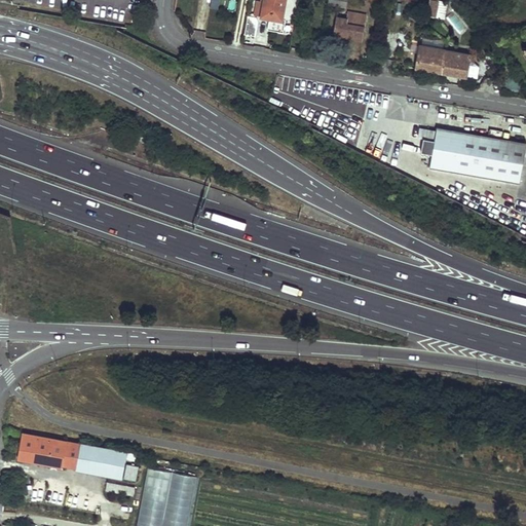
[(280,20),(284,0),(264,0),(264,3),(261,15),(280,20)]
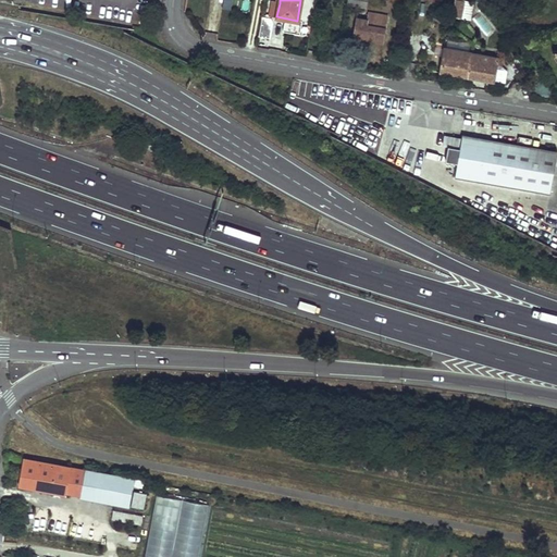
[(461,19),(465,1),(459,0),(455,0),(452,16),(461,19)]
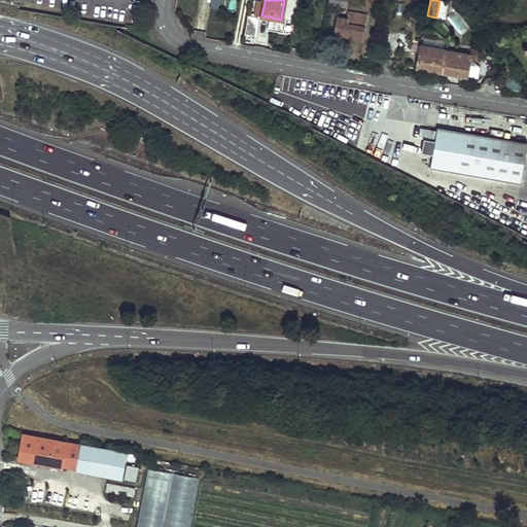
[(265,3),(254,1),(251,14),(261,15),(265,3)]
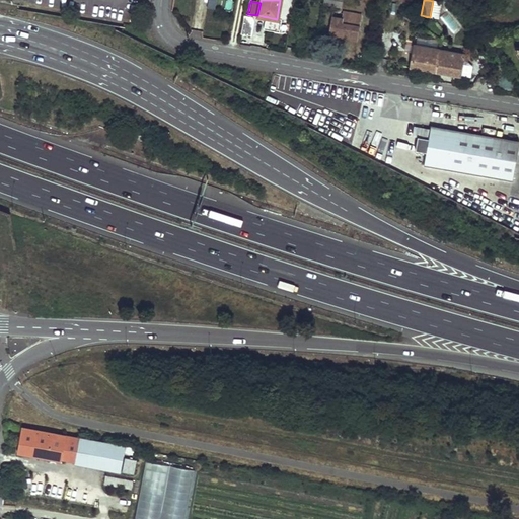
[(356,39),(361,14),(344,11),(342,18),(334,16),(329,33),(356,39)]
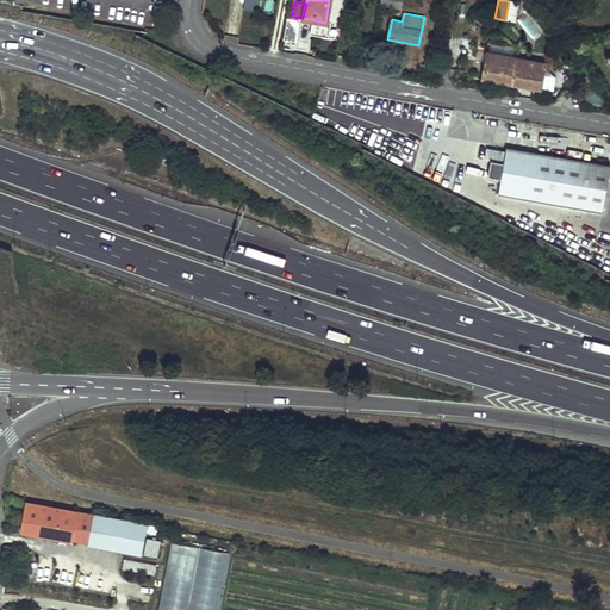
[(527,16),(518,22),(530,37),(539,31),(527,16)]
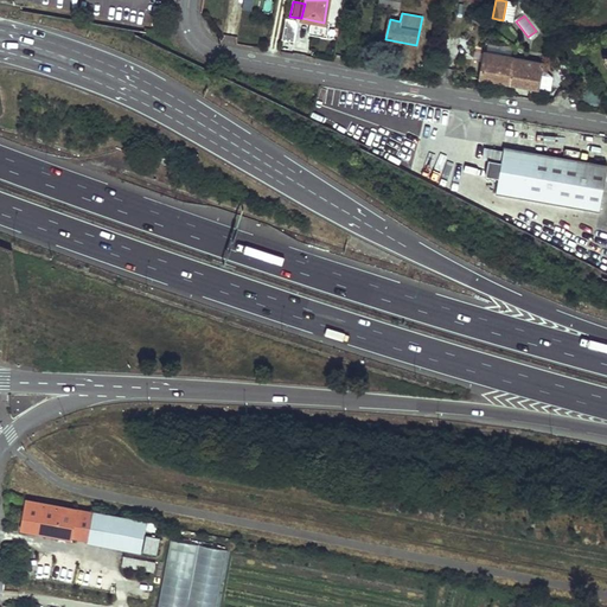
[(295,20),(287,19),(283,40),(295,43),(298,27),(295,20)]
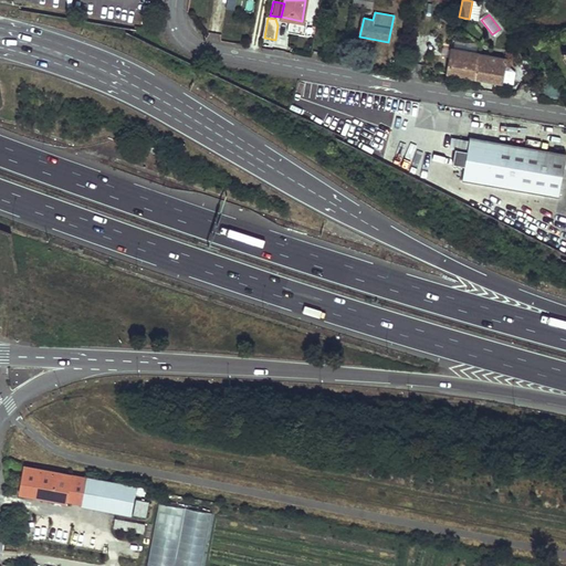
[(446,73),(473,77),(478,53),(450,48),(446,73)]
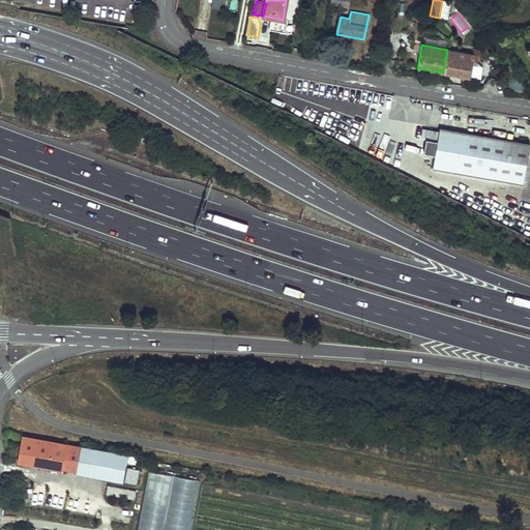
[(462,52),(447,50),(443,72),(470,78),(472,62),(478,63),(479,57),(461,54),(462,52)]
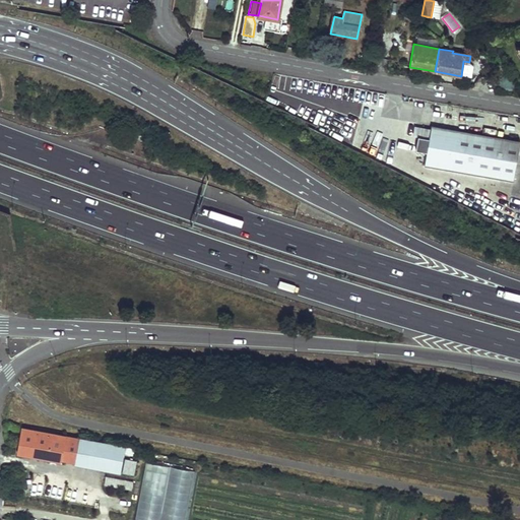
[(376,53),(370,52),(368,65),(374,66),(376,53)]
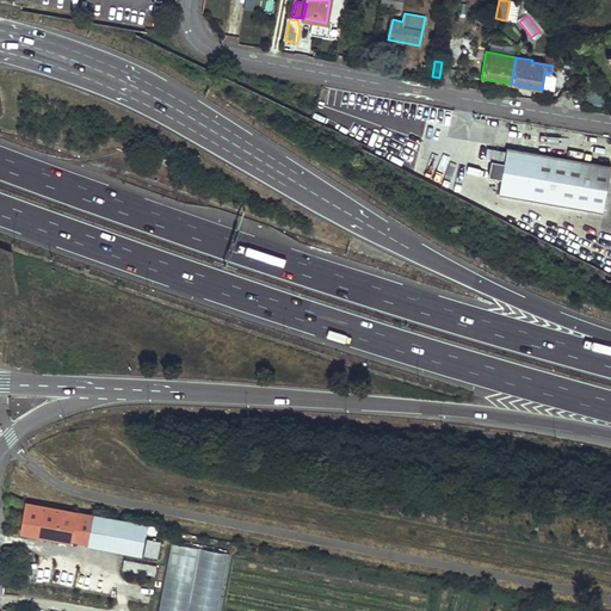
[(544,72),(542,90),(554,92),(557,74),(551,73),(544,72)]
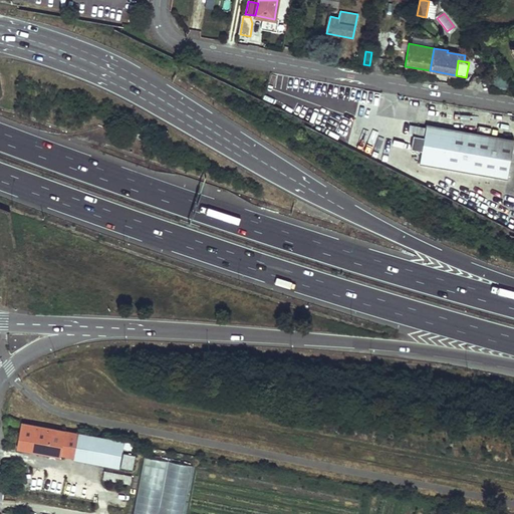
[(509,84),(491,62),(487,65),(493,74),(486,78),(489,86),(509,90),(509,84)]
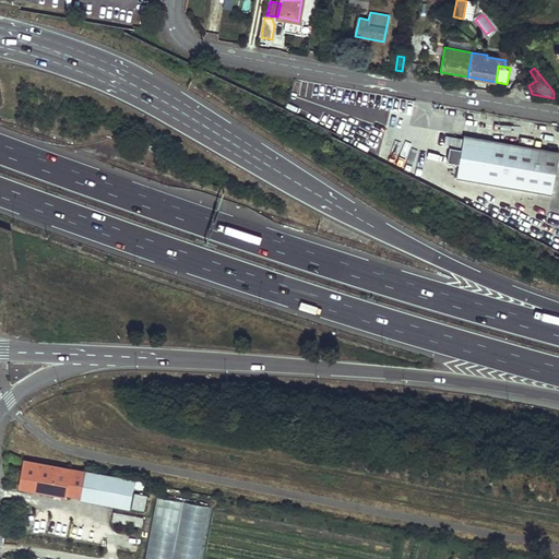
[(558,151),(463,135),(462,139),(460,150),(449,147),(447,162),(459,164),(455,178),(550,193),(558,151)]
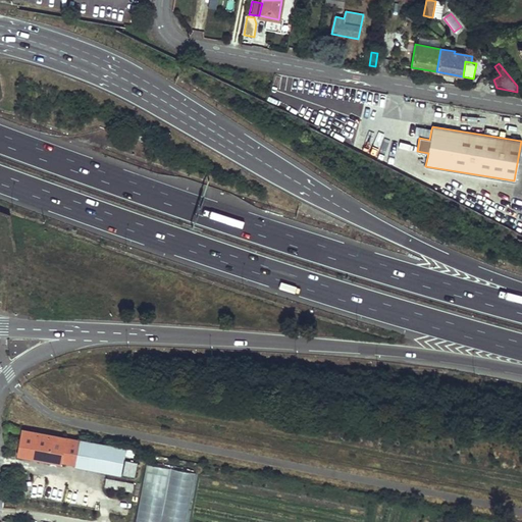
[(431,129),(416,127),(415,137),(419,138),(429,140),(431,129)]
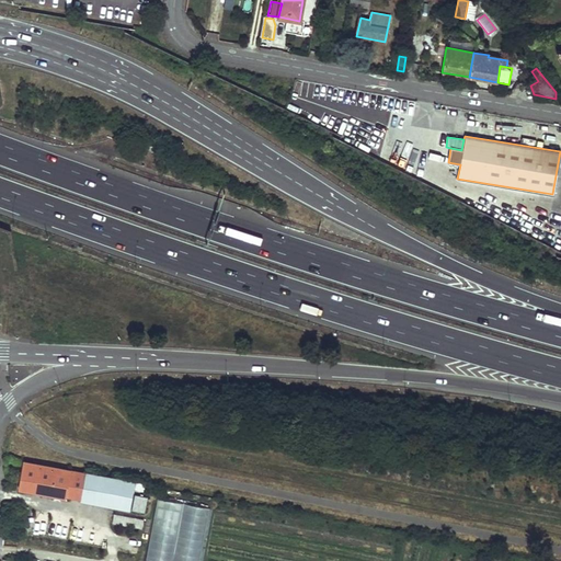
[(133,481),(25,461),(20,488),(67,496),(68,495),(82,497),(82,500),(129,507),(133,481)]
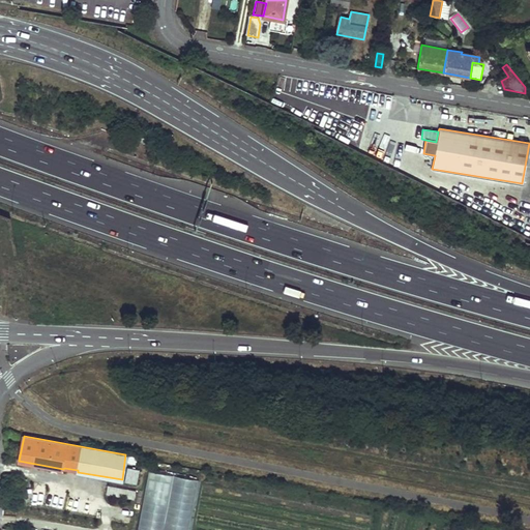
[(188,529),(197,477),(147,470),(137,529),(188,529)]
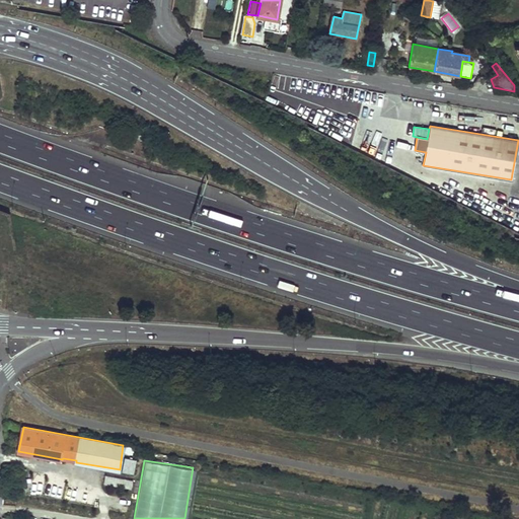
[(13,465),(5,466),(4,475),(12,474),(13,465)]
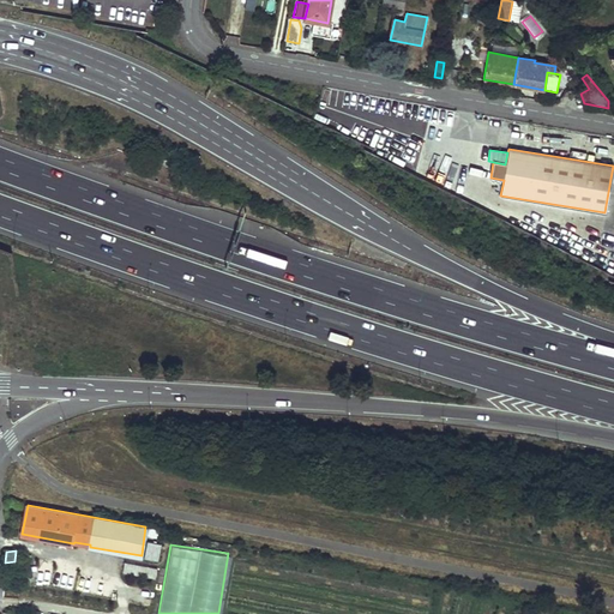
All buildings are outlined.
